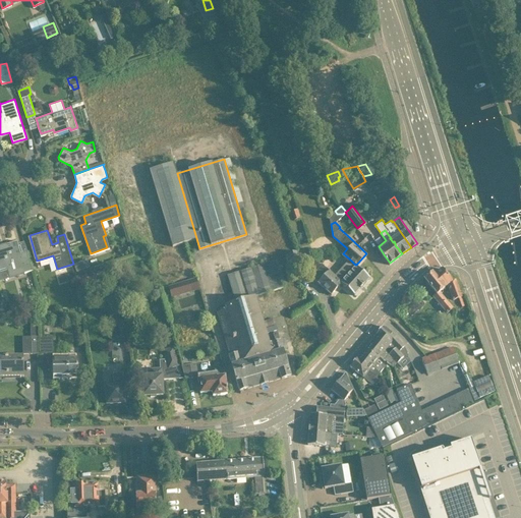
[(0,243),(0,272),(2,278),(33,269),(27,252),(21,254),(17,239),(7,242),(8,243),(2,245),(2,243),(0,243)]
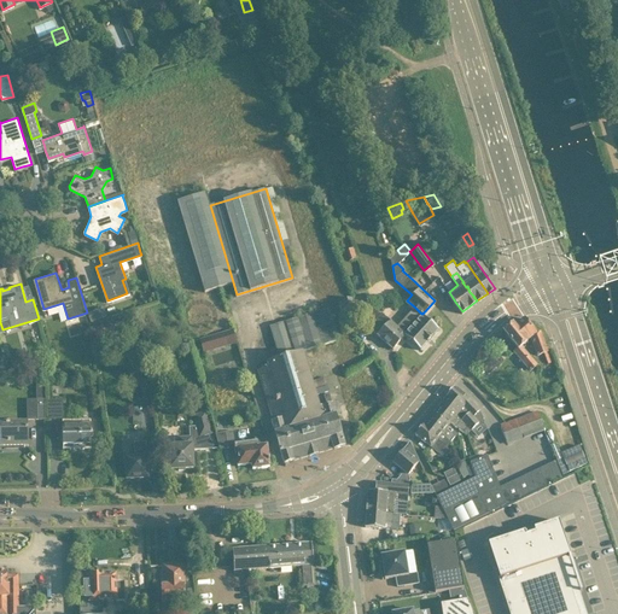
[(403,287),(398,293),(407,300),(412,294),(403,287)]
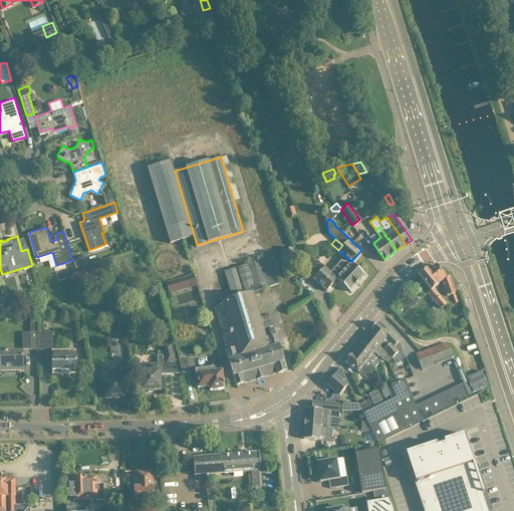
[(292,246),(284,248),(287,261),(295,259),(292,246)]
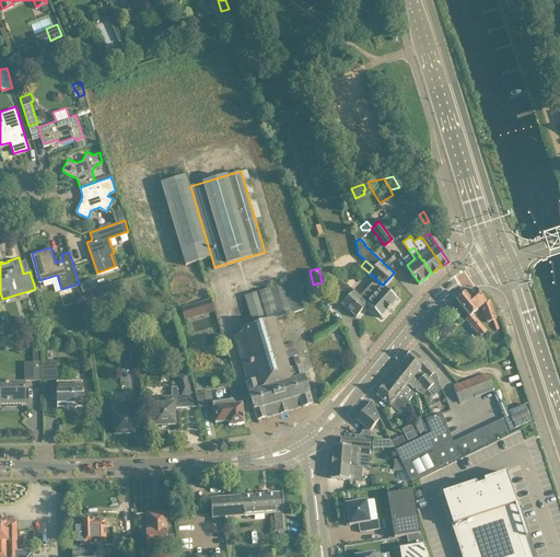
[(337,276),(330,283),(331,285),(338,290),(334,294),(356,315),(365,304),(364,302),(365,301),(361,297),(353,289),(346,282),(345,282),(338,278),(337,276)]
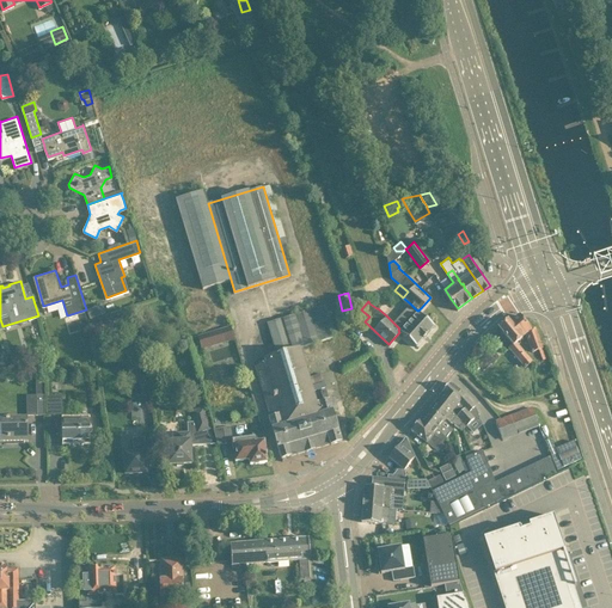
[(397,321),(395,324),(399,329),(398,330),(399,332),(401,330),(417,344),(435,325),(418,311),(418,309),(417,311),(412,306),(410,304),(396,319),(397,321)]
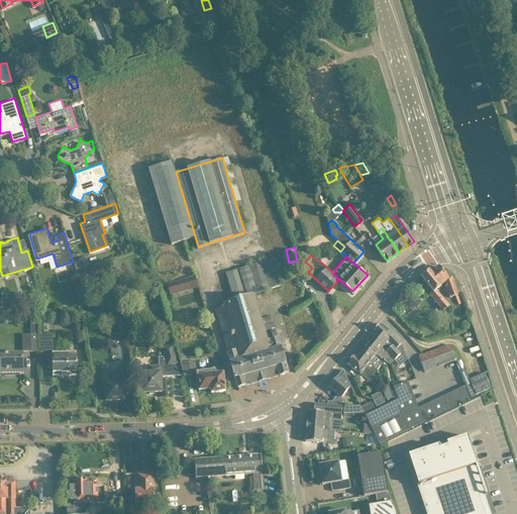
[(80,258),(74,261),(76,268),(83,266),(80,258)]
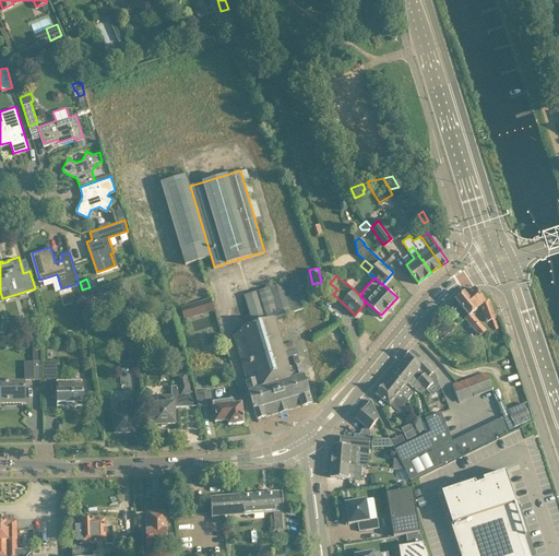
[(465,293),(477,307),(479,305),(486,320),(491,318),(496,327),(499,326),(489,298),(485,299),(474,286),(465,293)]
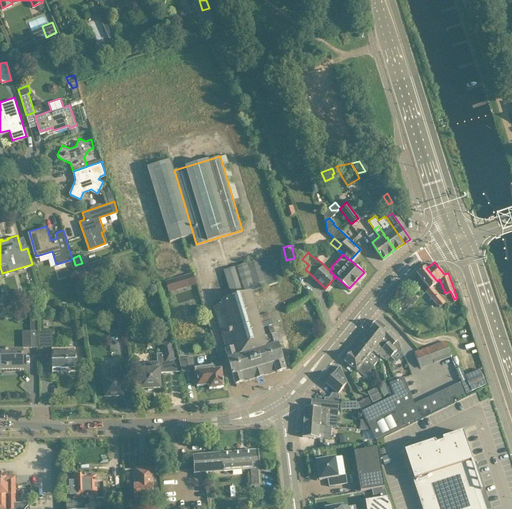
[(432,285),(437,281),(426,268),(425,266),(417,273),(429,287),(425,290),(439,307),(445,301),(432,285)]
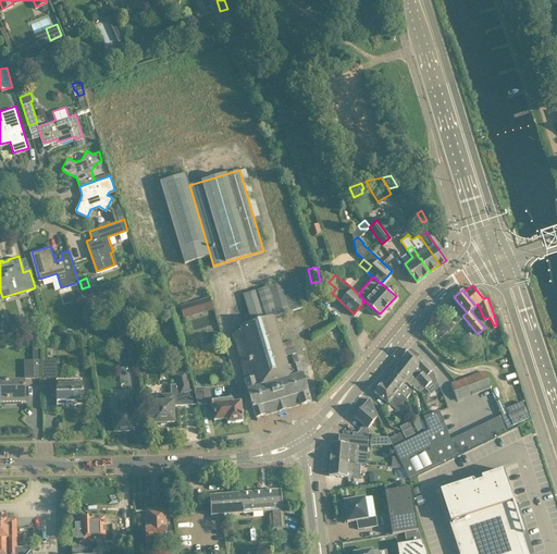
[(208,294),(177,304),(182,316),(211,307),(208,294)]
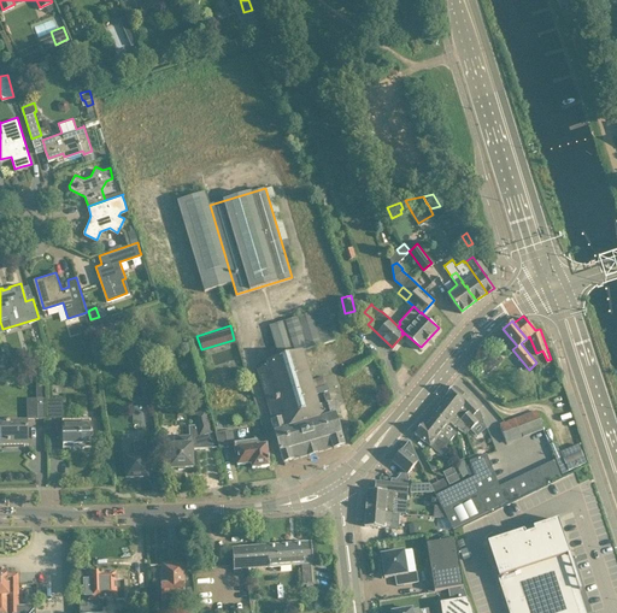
[(498,351),(491,357),(495,364),(503,357),(498,351)]
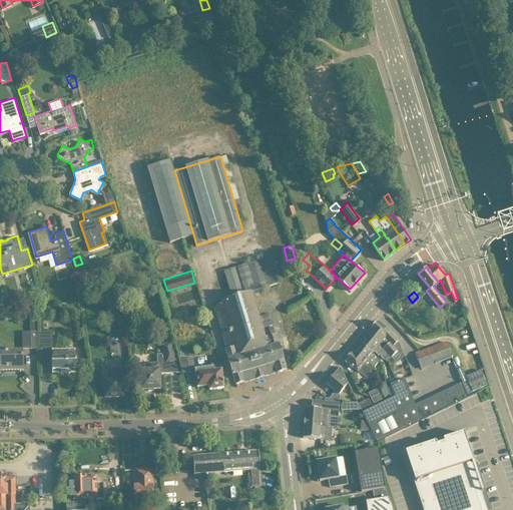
[(30,347),(39,346),(38,331),(37,331),(37,312),(30,312),(30,347)]
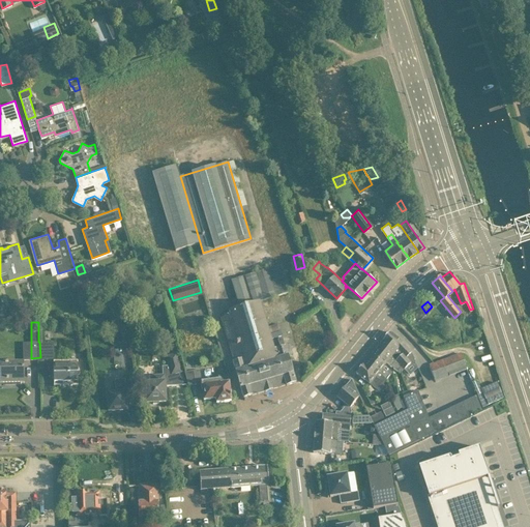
[(127,323),(116,324),(117,341),(127,341),(127,323)]
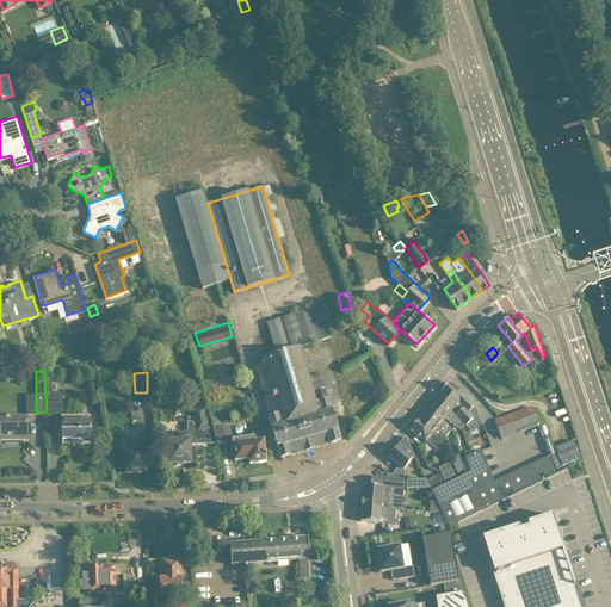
[(449,381),(436,397),(445,404),(446,403),(451,408),(450,409),(456,414),(456,413),(466,422),(462,426),(469,420),(474,415),(468,409),(474,403),(464,392),(449,381)]
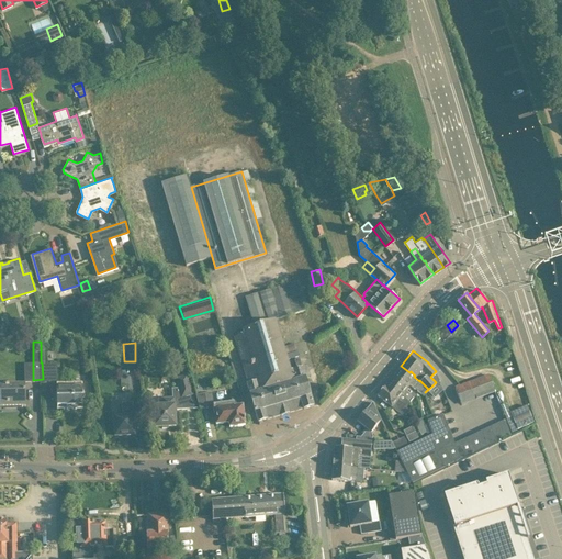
[(144,358),(142,369),(153,371),(155,361),(144,358)]
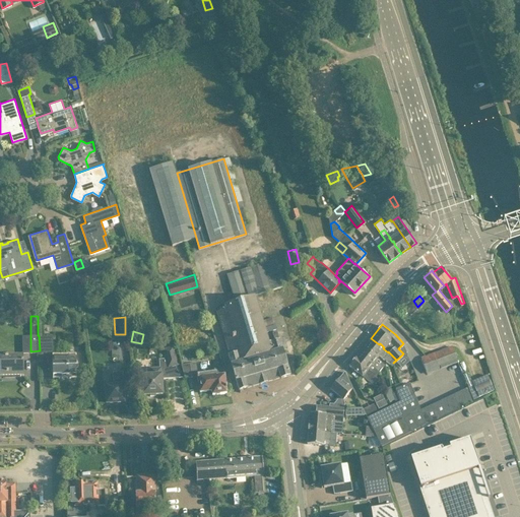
[(39,335),(40,350),(53,350),(53,335),(39,335)]
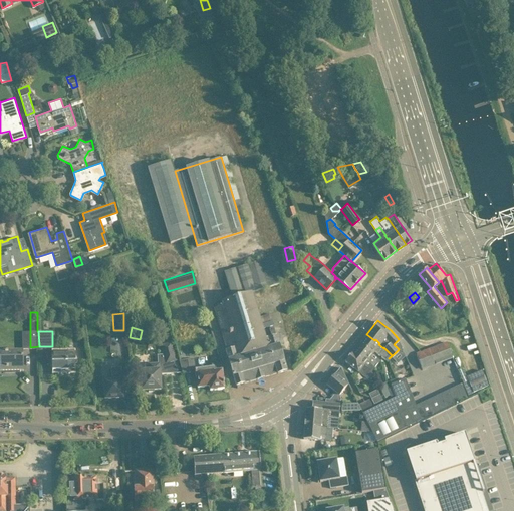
[(236,345),(227,348),(229,357),(234,373),(234,374),(236,384),(253,378),(270,373),(287,368),(284,359),(282,353),(285,352),(284,347),(281,348),(279,342),(276,334),(267,336),(269,345),(268,345),(239,354),(236,345)]
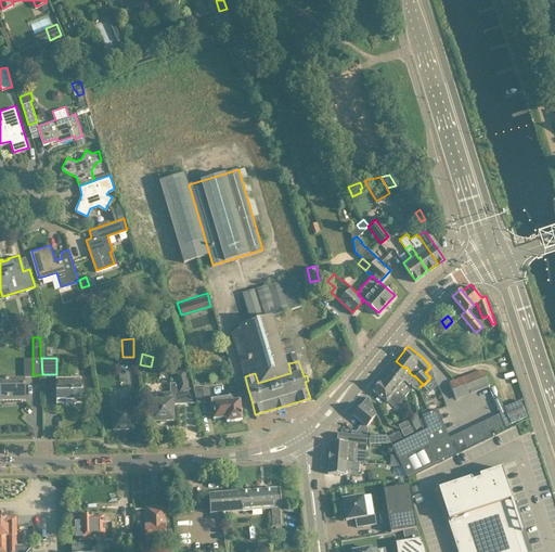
[(396,361),(388,370),(402,381),(404,377),(410,382),(418,388),(420,387),(423,384),(414,375),(414,376),(409,372),(410,371),(405,367),(404,368),(396,361)]
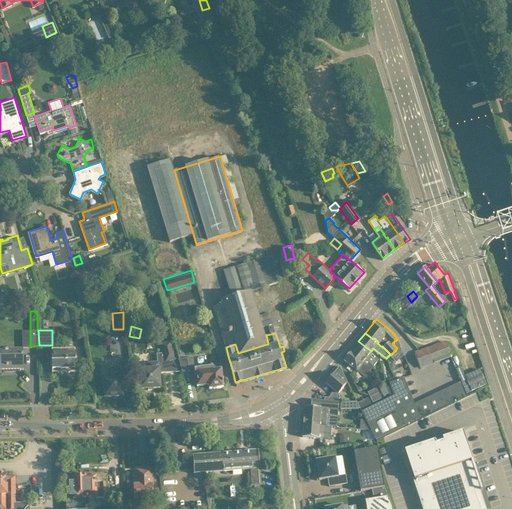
[(414,350),(420,366),(451,355),(445,339),(414,350)]
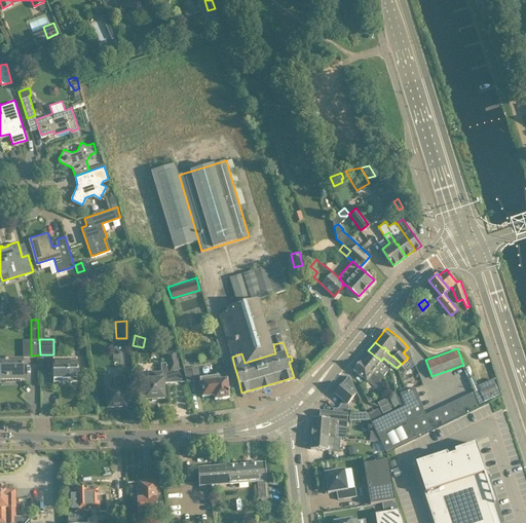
[(179,367),(174,349),(165,351),(171,370),(179,367)]
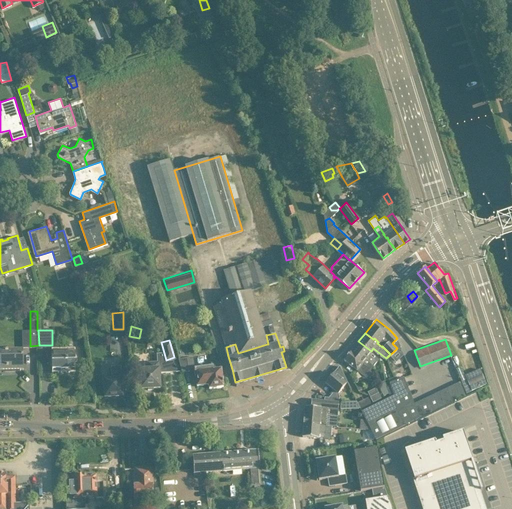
[(358,341),(350,350),(357,355),(359,353),(360,355),(362,352),(367,356),(365,358),(370,362),(373,365),(379,357),(371,351),(358,341)]
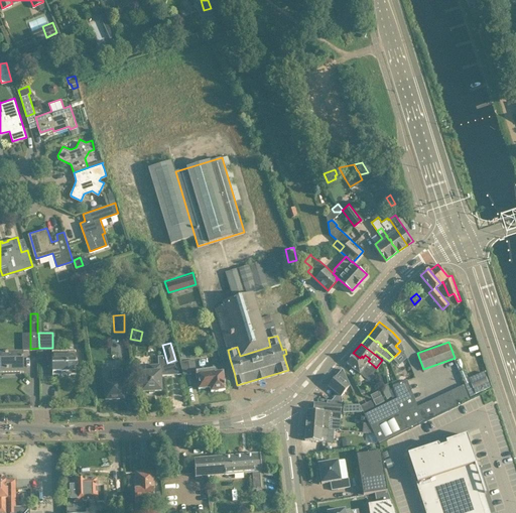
[(76,350),(52,350),(52,373),(76,373),(76,350)]
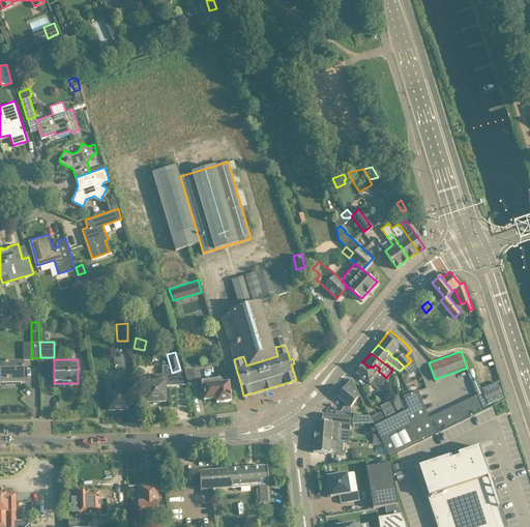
[(24,360),(0,360),(0,380),(24,381),(24,360)]
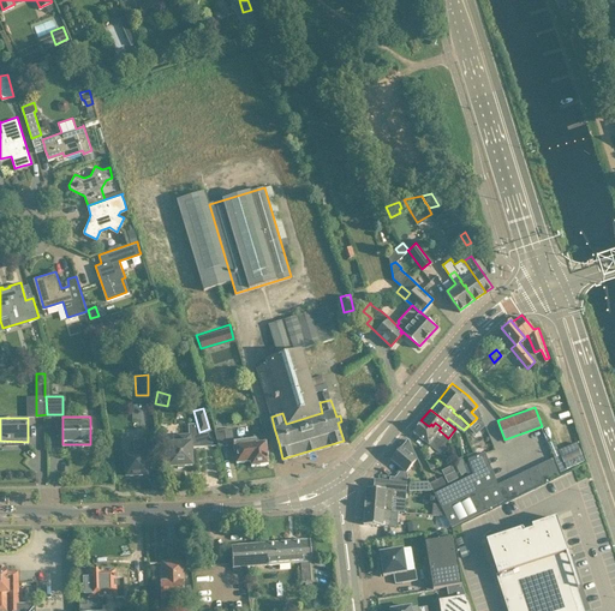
[(421,420),(413,430),(440,451),(443,445),(442,445),(448,438),(445,435),(439,430),(441,427),(435,423),(433,426),(431,424),(429,426),(421,420)]
